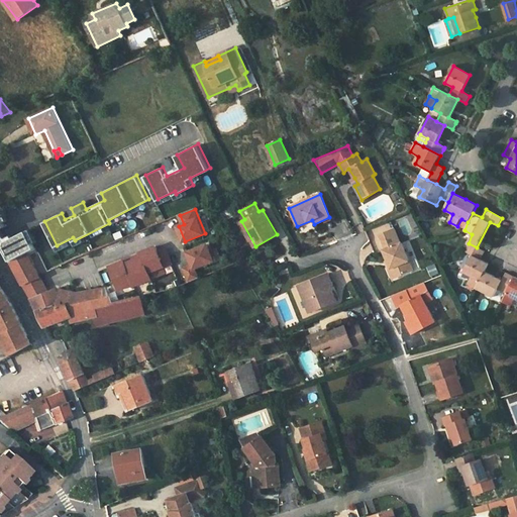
[(384,250),(389,262),(391,270),(395,268),(399,277),(413,271),(402,242),(400,243),(395,229),(381,235),(387,249),(384,250)]
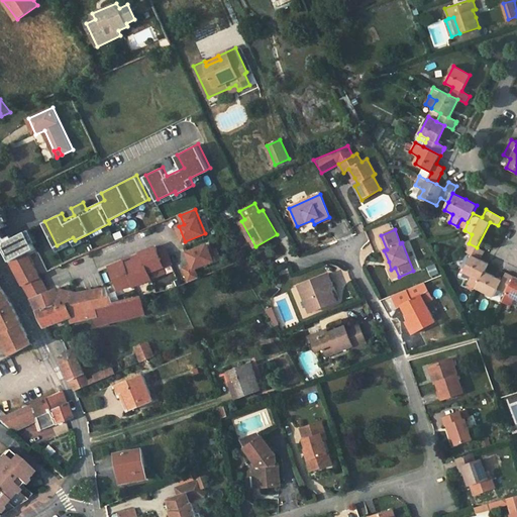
[(2,243),(11,262),(27,252),(36,247),(27,230),(2,243)]
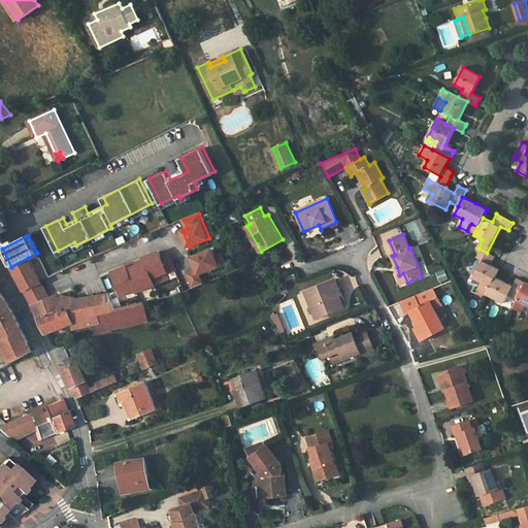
[(491,265),(495,257),(487,253),(479,249),(473,257),(482,261),(473,278),(482,283),(477,291),(487,295),(495,278),(499,270),(491,265)]
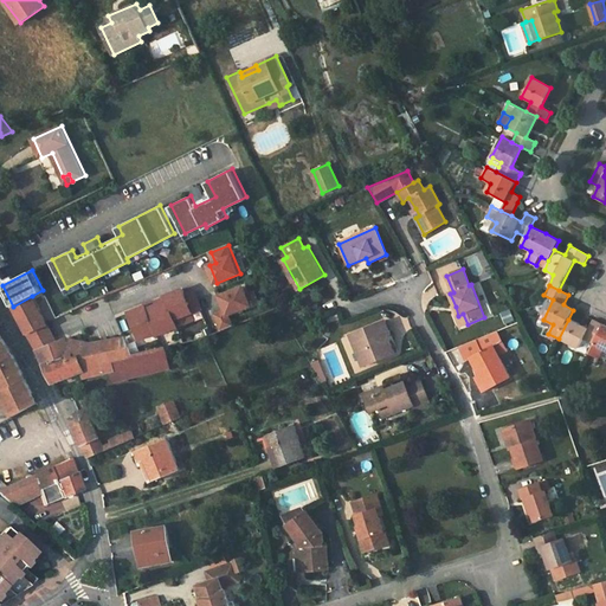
[(234,324),(230,314),(252,305),(245,287),(221,296),(227,310),(217,314),(223,329),(234,324)]
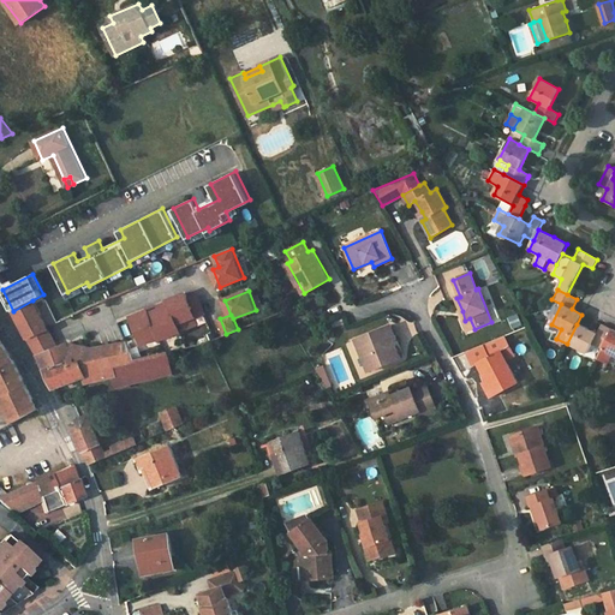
[(144,345),(161,338),(162,340),(183,332),(179,324),(207,312),(199,296),(190,299),(187,293),(169,300),(171,305),(160,310),(159,305),(149,309),(149,311),(133,317),(144,345)]
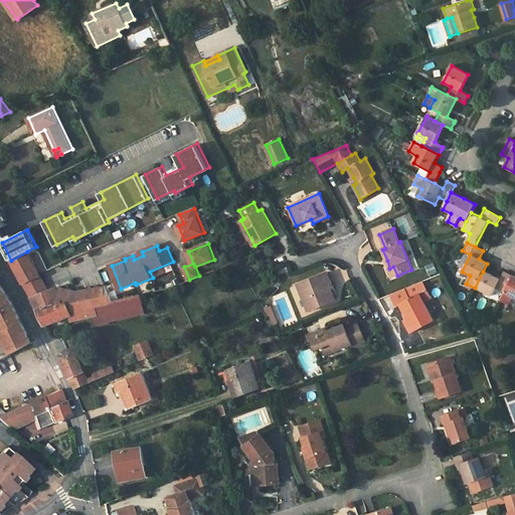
[(11,261),(24,283),(40,276),(27,251),(11,261)]
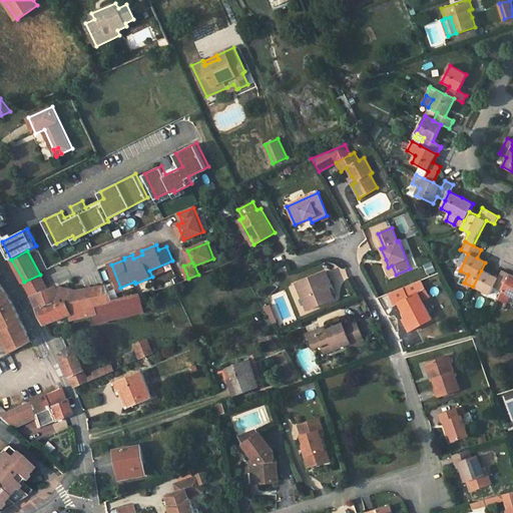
[(388,268),(386,260),(383,261),(390,277),(396,275),(392,266),(388,268)]
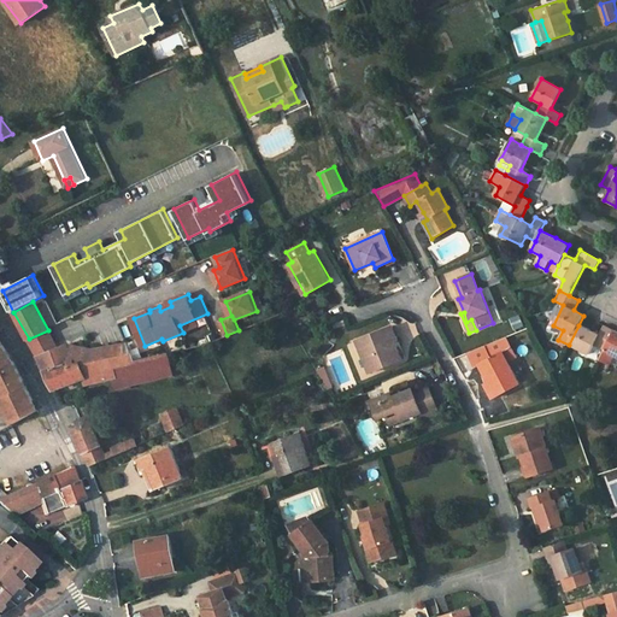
[(519,315),(509,319),(513,331),(524,327),(519,315)]
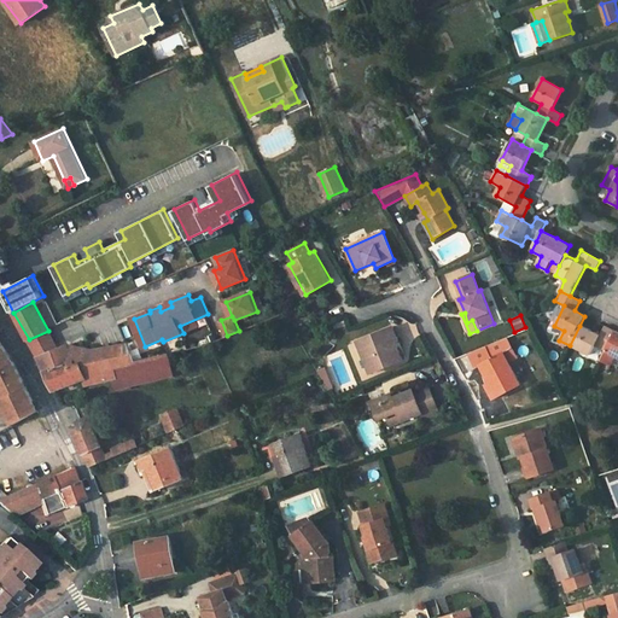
[(392,326),(384,330),(391,349),(397,347),(401,345),(392,326)]
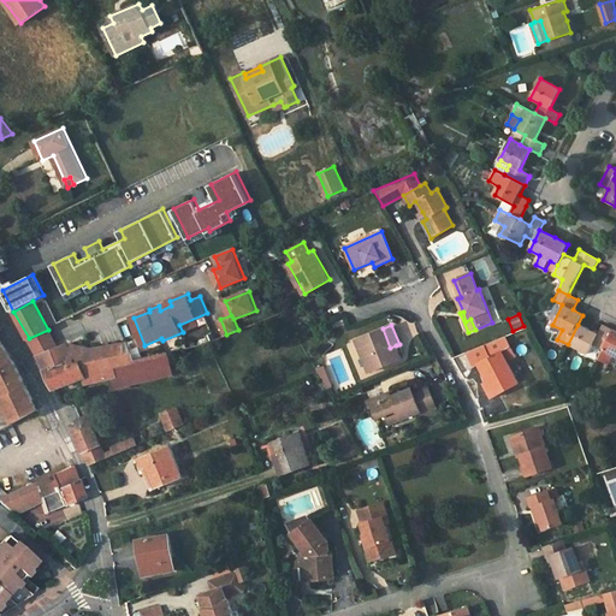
[(578,325),(568,344),(588,355),(593,345),(603,350),(614,331),(603,326),(598,336),(578,325)]
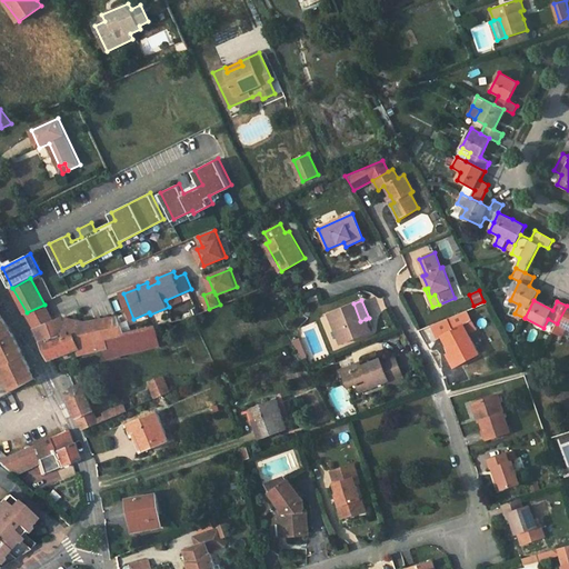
[(360,321),(353,303),(329,315),(341,345),(371,332),(366,319),(360,321)]
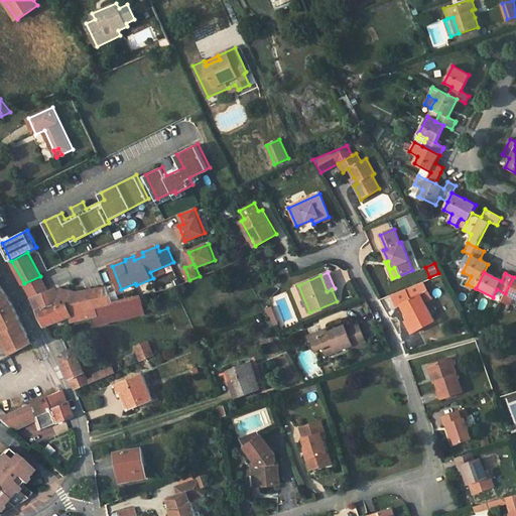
[(28,292),(31,297),(48,291),(40,276),(24,283),(28,292)]
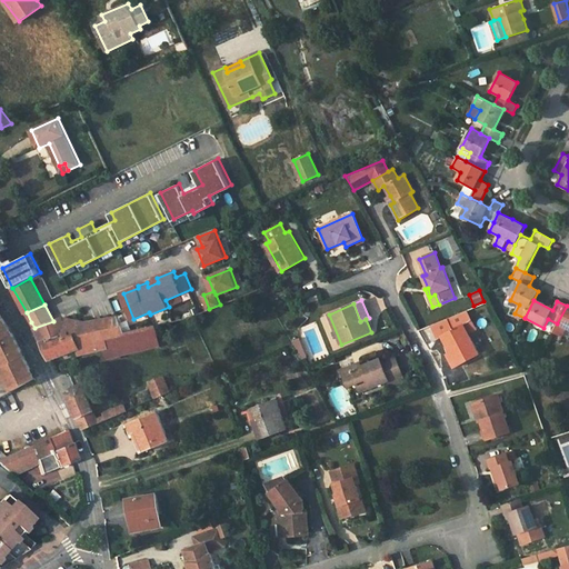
[(568,307),(567,306),(557,323),(552,332),(562,338),(567,329),(568,330),(568,307)]
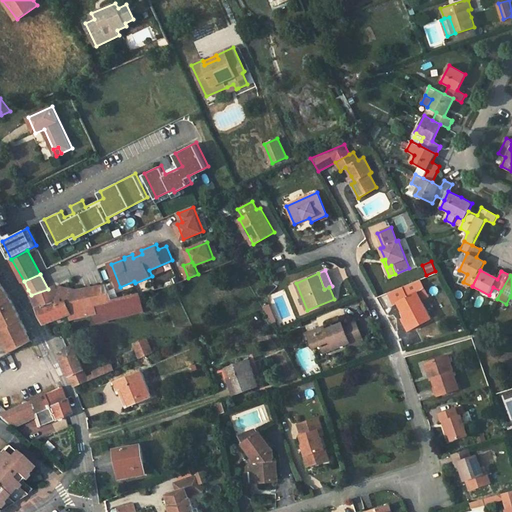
[(398,303),(406,318),(412,329),(431,318),(422,300),(429,296),(420,280),(389,293),(394,304),(398,303)]
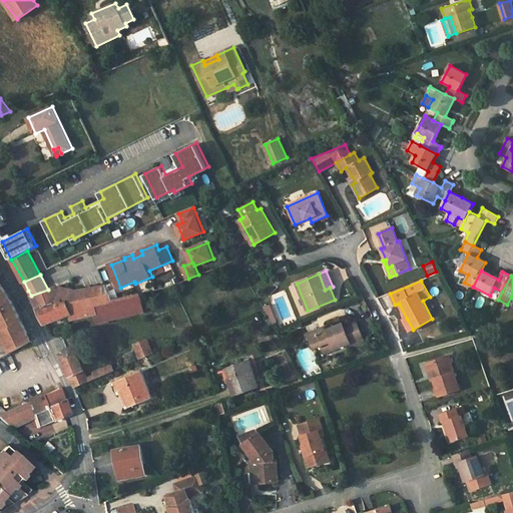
[(4,299),(8,297),(0,284),(0,330),(7,345),(28,334),(21,322),(16,324),(14,319),(19,317),(11,301),(7,304),(4,299)]
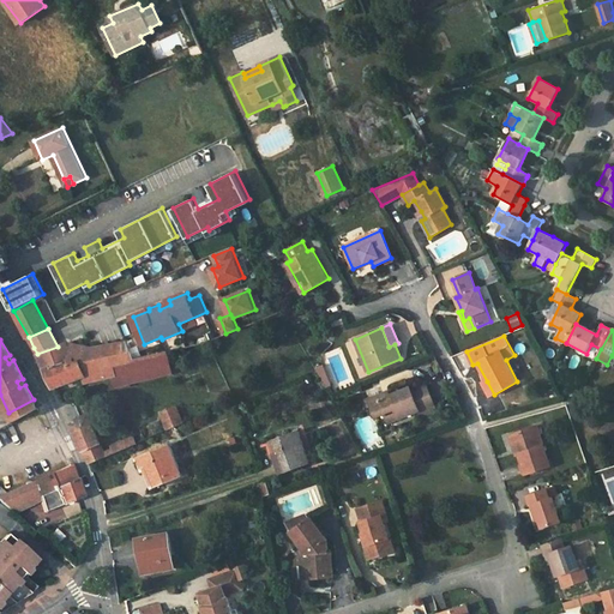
[(126,342),(90,348),(100,349),(101,357),(131,351),(126,342)]
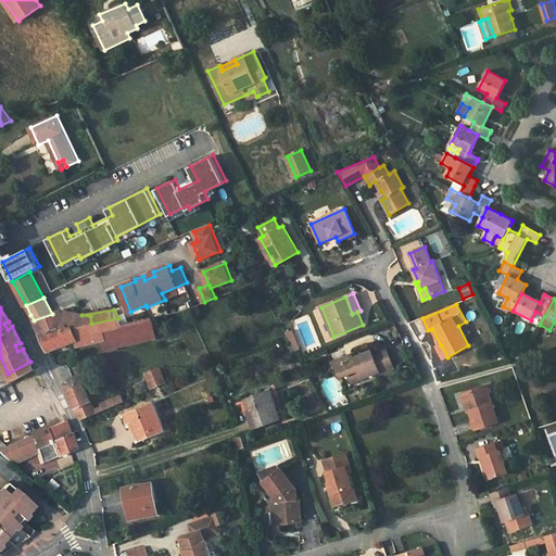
[(52,314),(34,320),(50,351),(78,341),(72,327),(67,328),(61,311),(52,314)]
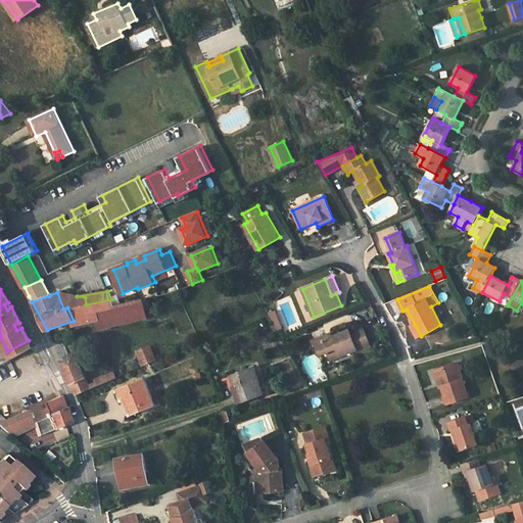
[(77,296),(57,292),(63,308),(67,307),(74,321),(76,324),(90,321),(86,304),(85,297),(77,296)]
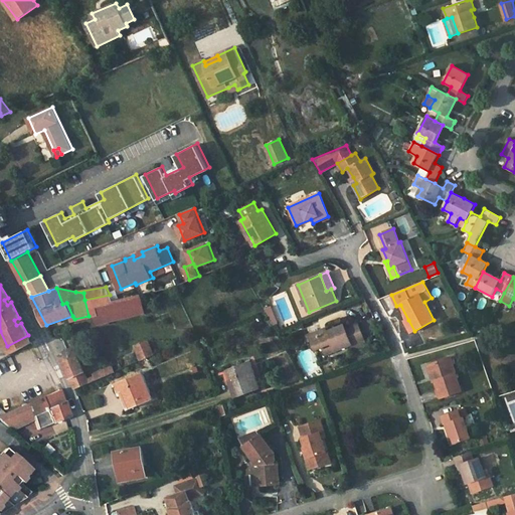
[(96,308),(114,302),(110,295),(84,300),(89,316),(97,314),(96,308)]
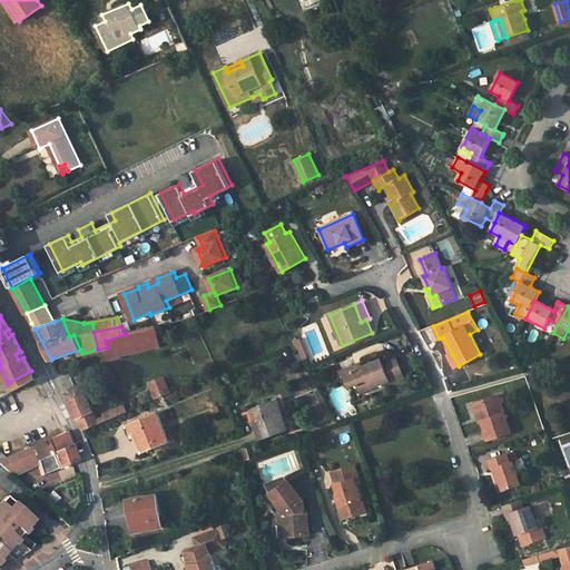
[(106,341),(107,347),(109,356),(158,344),(154,327),(126,334),(106,341)]
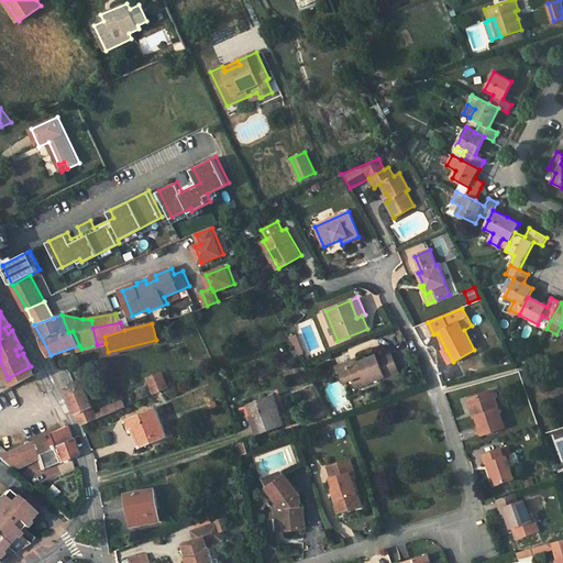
[(296,337),(289,339),(300,356),(304,354),(296,337)]
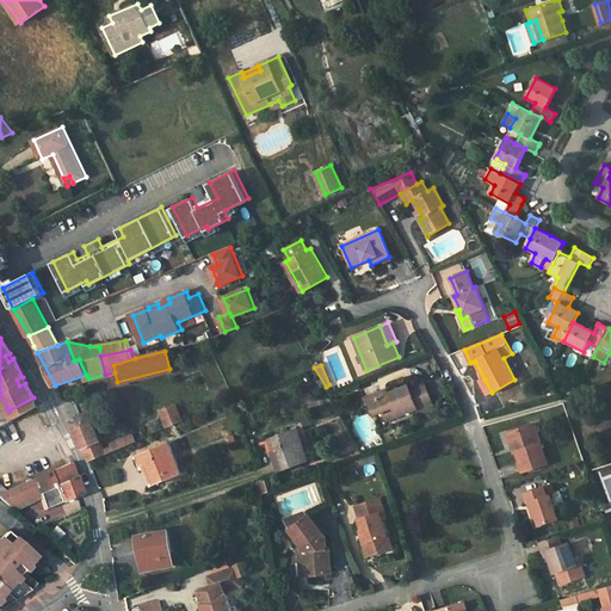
[(492,393),(485,380),(481,381),(489,395),(492,393)]
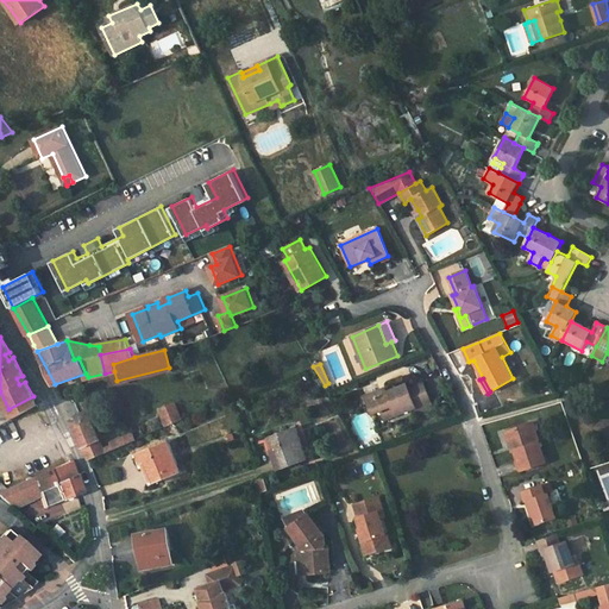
[(419,412),(427,408),(424,399),(429,396),(424,382),(408,387),(407,384),(396,388),(388,393),(385,389),(366,396),(370,403),(374,413),(382,409),(384,414),(394,409),(396,415),(416,407),(419,412)]
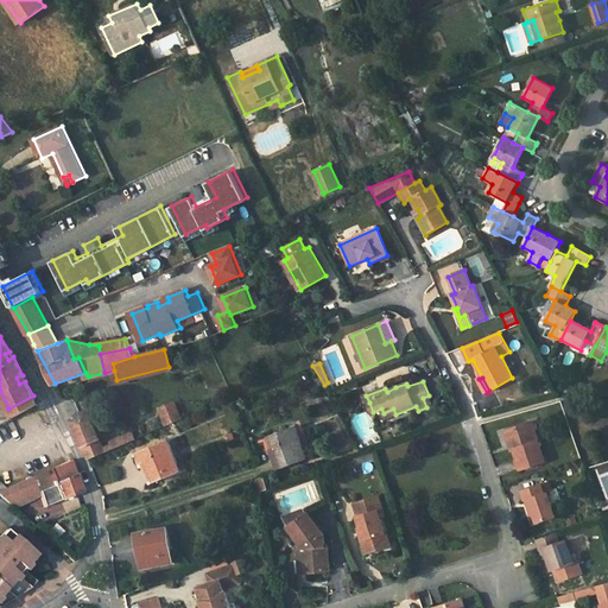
[(8,409),(13,418),(25,411),(37,405),(33,396),(8,409)]
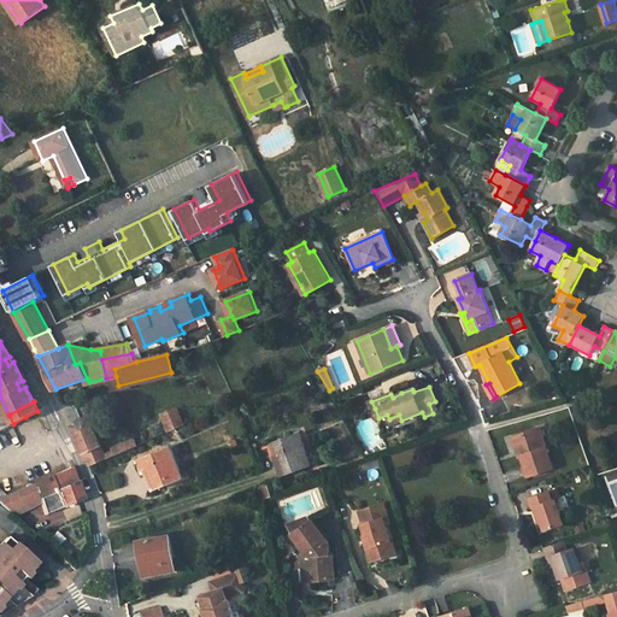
[(162,415),(169,432),(184,424),(177,407),(162,415)]
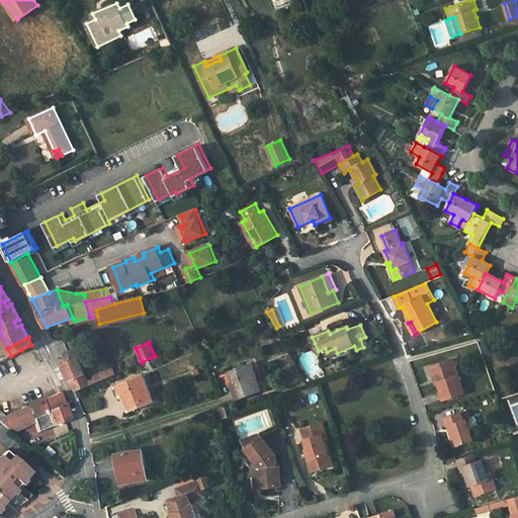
[(69,378),(84,372),(76,352),(68,351),(60,358),(69,378)]
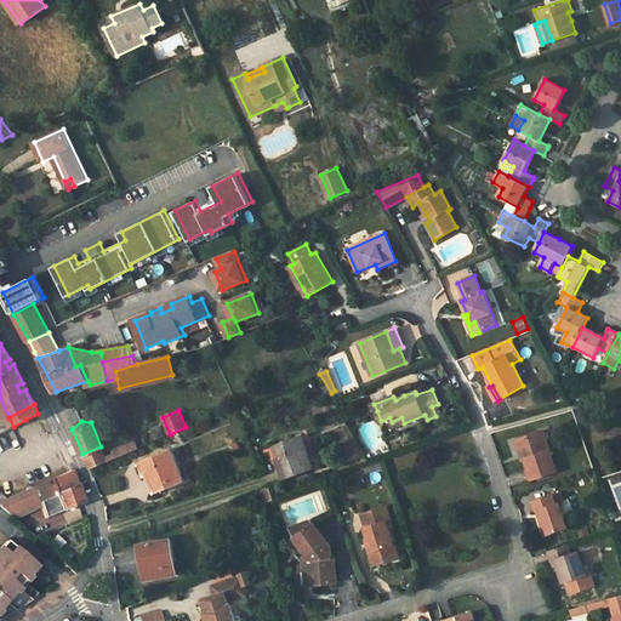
[(543,431),(539,432),(546,451),(550,450),(543,431)]
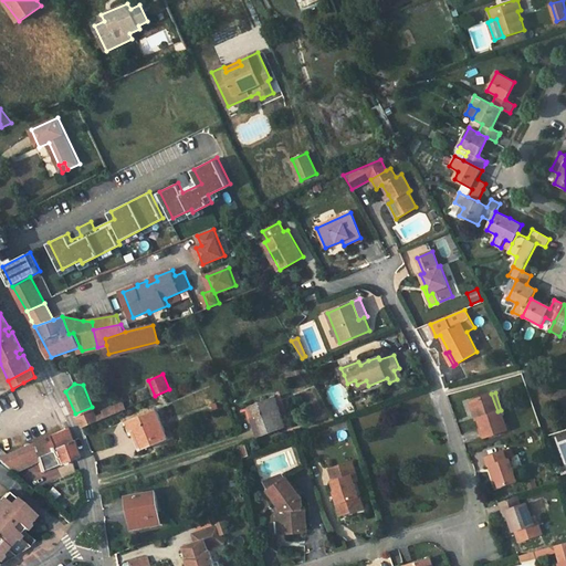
[(498,411),(491,394),(470,401),(477,419),(479,419),(485,437),(507,429),(501,410),(498,411)]
